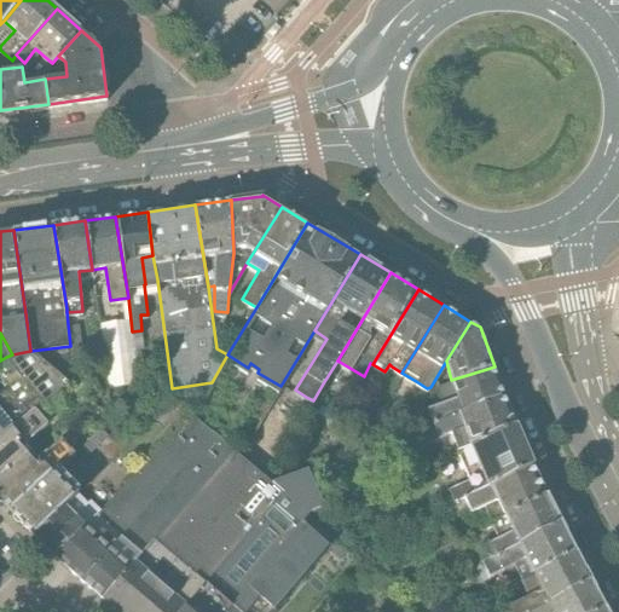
[(0,434),(35,406),(68,379),(48,362),(30,351),(12,354),(6,357),(22,375),(0,392),(0,434)]
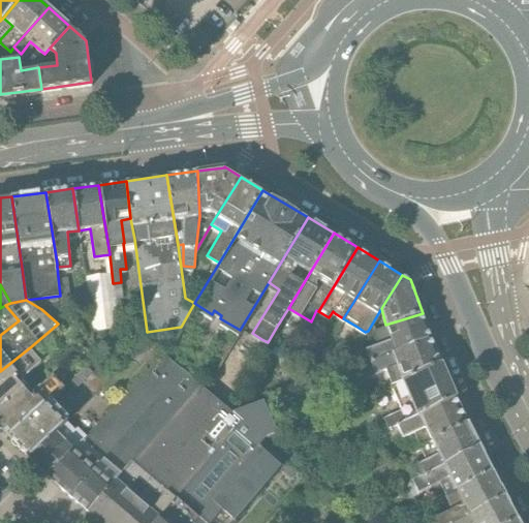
[(371,359),(432,337),(423,313),(385,325),(374,329),(378,341),(366,346),(371,359)]
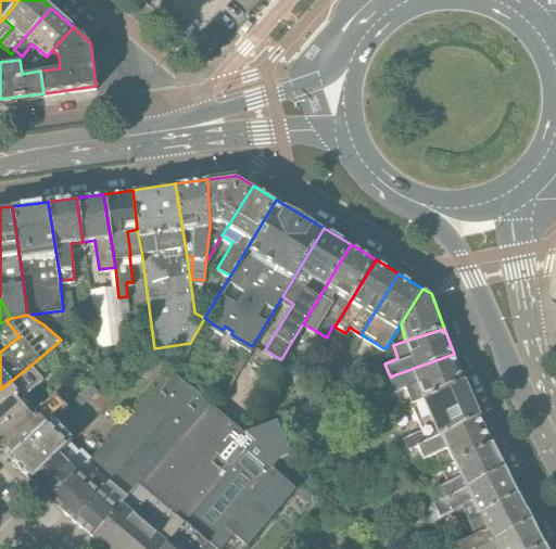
[(412,400),(464,379),(454,354),(390,377),(393,388),(405,385),(412,400)]
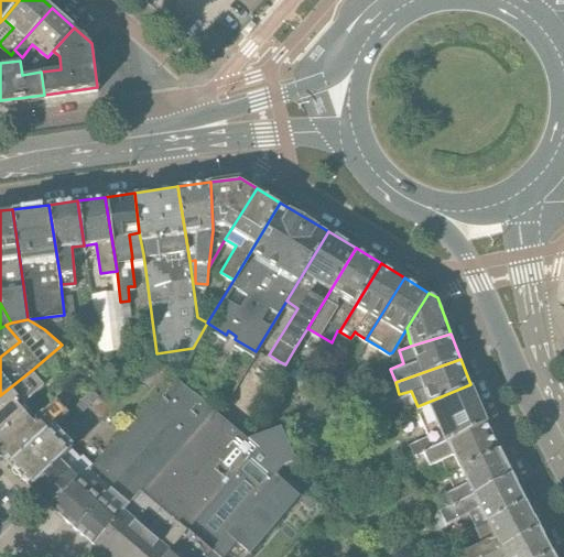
[(0,432),(30,406),(24,400),(44,382),(32,370),(0,395),(0,432)]
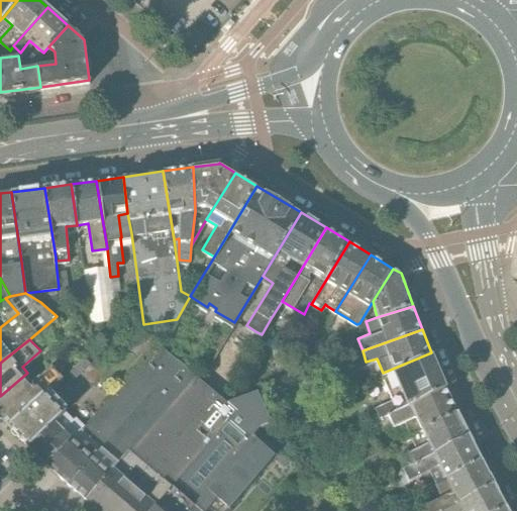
[(45,462),(69,481),(178,358),(161,343),(146,359),(84,423),(45,462)]
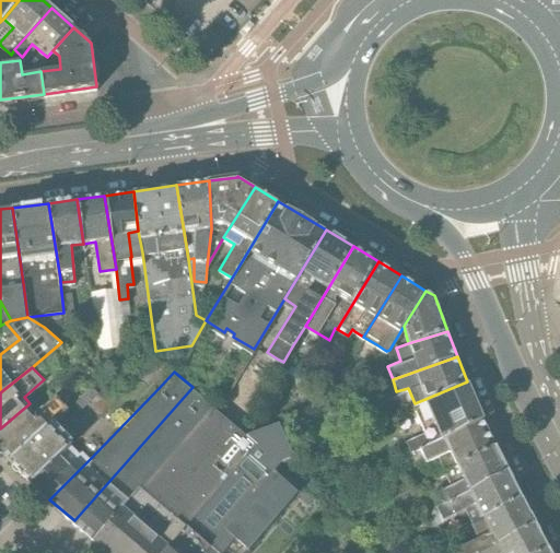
[(411,450),(483,419),(467,381),(415,403),(424,430),(406,439),(411,450)]
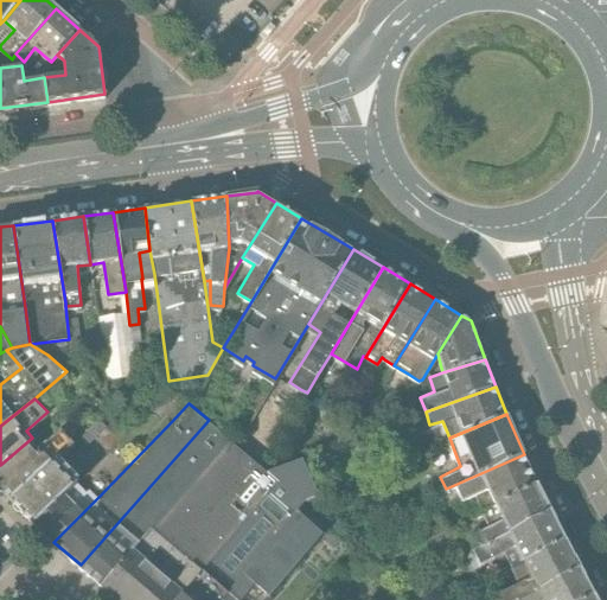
[(81,565),(102,583),(228,438),(209,420),(81,565)]
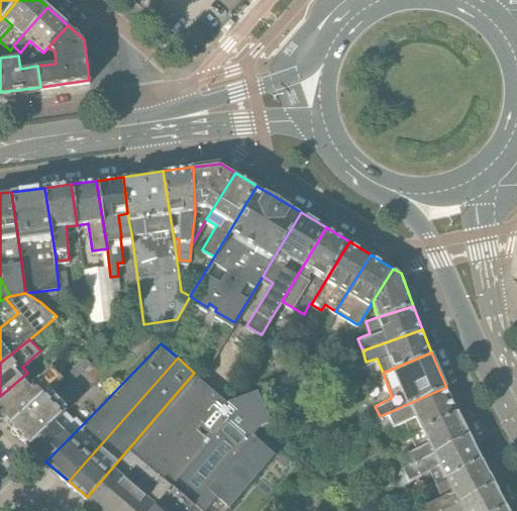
[(0,396),(0,413),(12,427),(55,384),(63,376),(52,364),(33,380),(27,373),(0,396)]
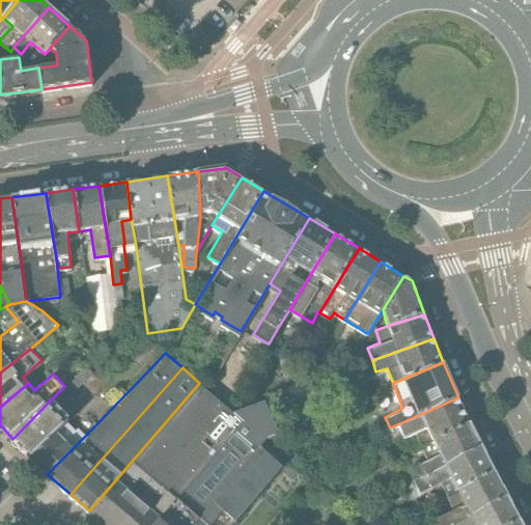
[(89,510),(106,524),(114,524),(222,402),(199,383),(89,510)]
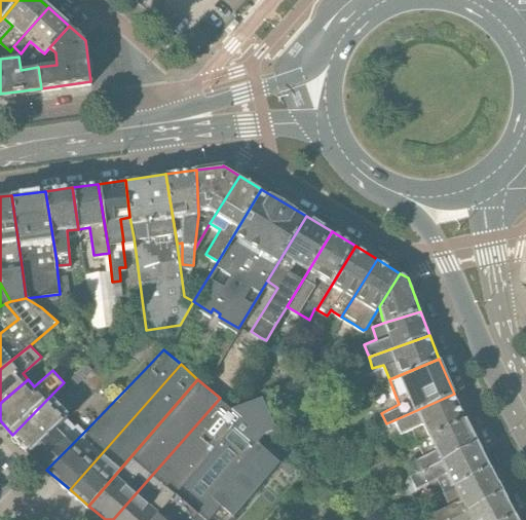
[(12,435),(30,452),(67,416),(68,414),(59,404),(65,399),(55,391),(12,435)]
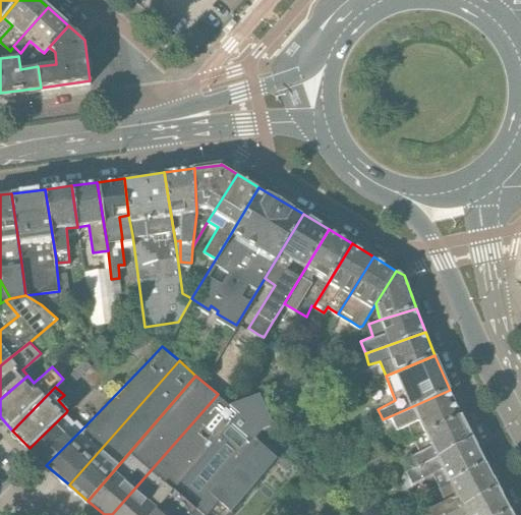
[(407,423),(413,435),(461,413),(450,390),(383,419),(378,422),(383,435),(407,423)]
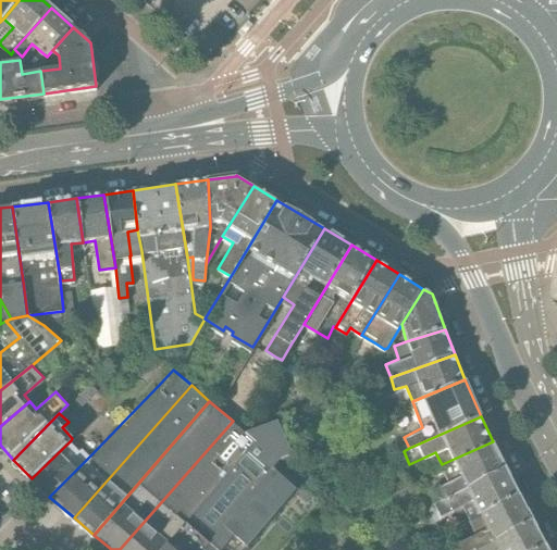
[(245,430),(256,440),(276,458),(292,452),(277,420),(245,430)]
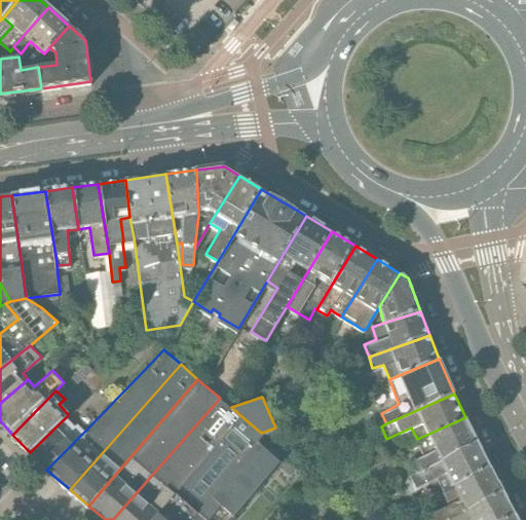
[(113,519),(153,519),(241,416),(231,407),(220,398),(113,519)]
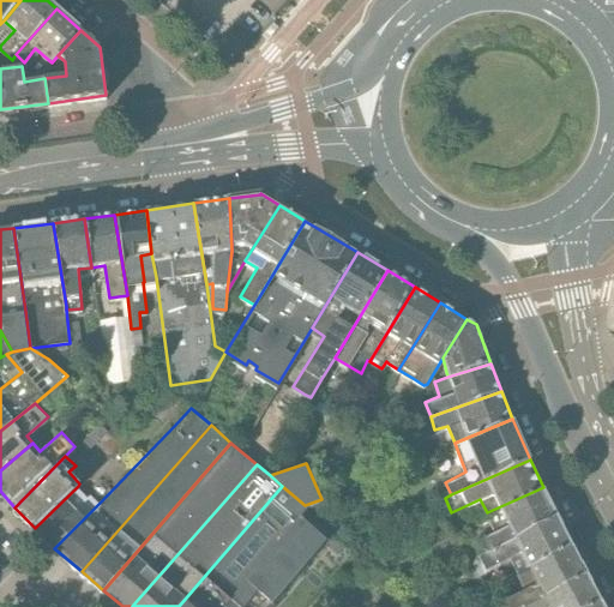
[(35,528),(54,548),(100,503),(90,493),(88,496),(78,486),(35,528)]
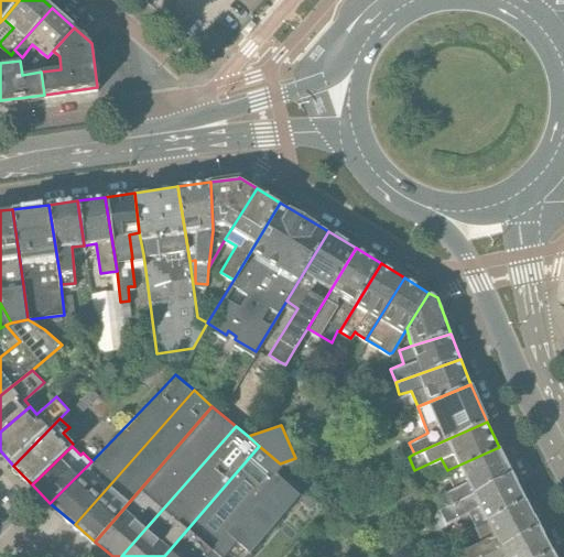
[(164,556),(203,556),(280,463),(259,446),(164,556)]
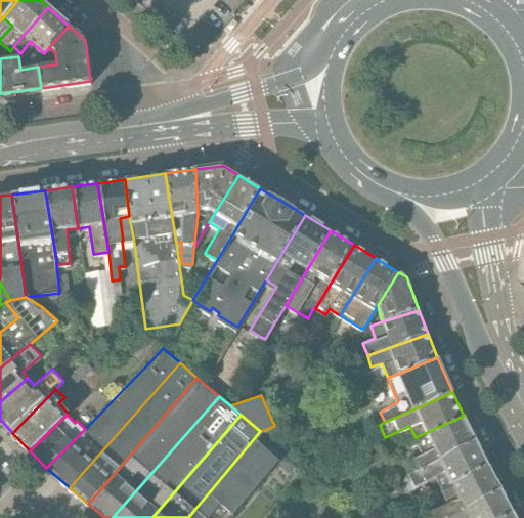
[(409,459),(415,470),(474,439),(464,416),(416,437),(423,452),(409,459)]
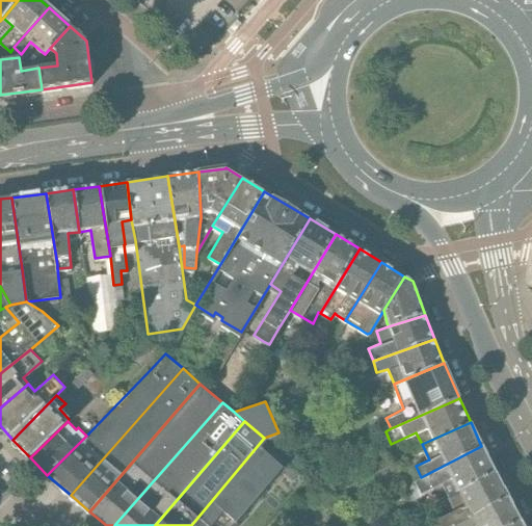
[(231,525),(288,459),(267,440),(264,438),(191,525),(231,525)]
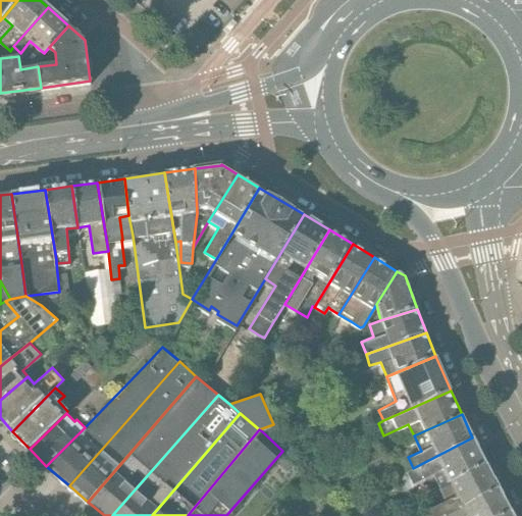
[(433,473),(440,485),(485,463),(472,437),(413,468),(407,471),(413,483),(433,473)]
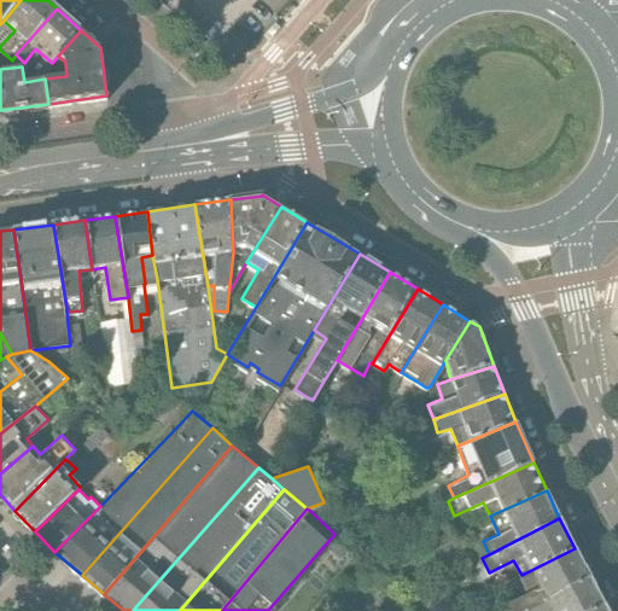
[(529,592),(507,603),(511,610),(525,610),(590,577),(575,548),(522,575),(520,576),(529,592)]
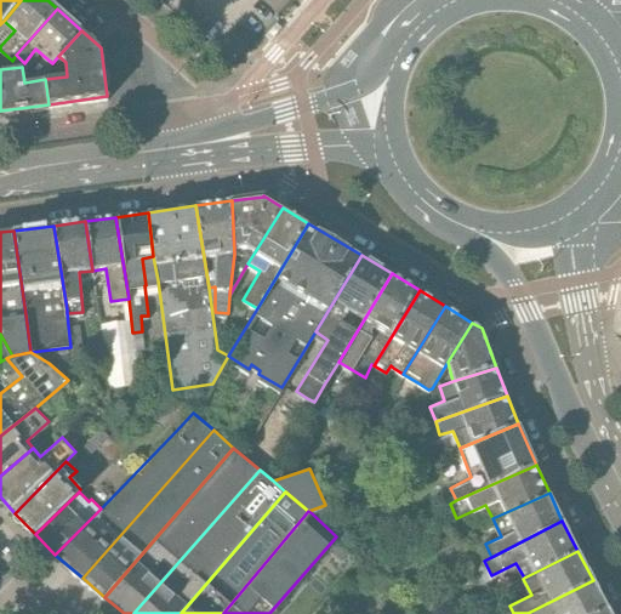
[(594,613),(607,608),(593,580),(528,613),(594,613)]
